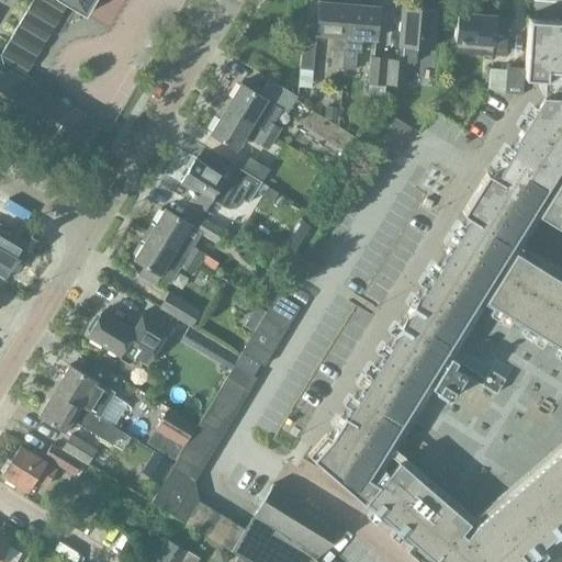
[(0,114),(38,138),(40,135),(51,142),(48,144),(72,158),(77,160),(79,158),(100,123),(31,82),(33,79),(25,74),(66,4),(86,15),(94,0),(33,0),(0,56),(0,114)]
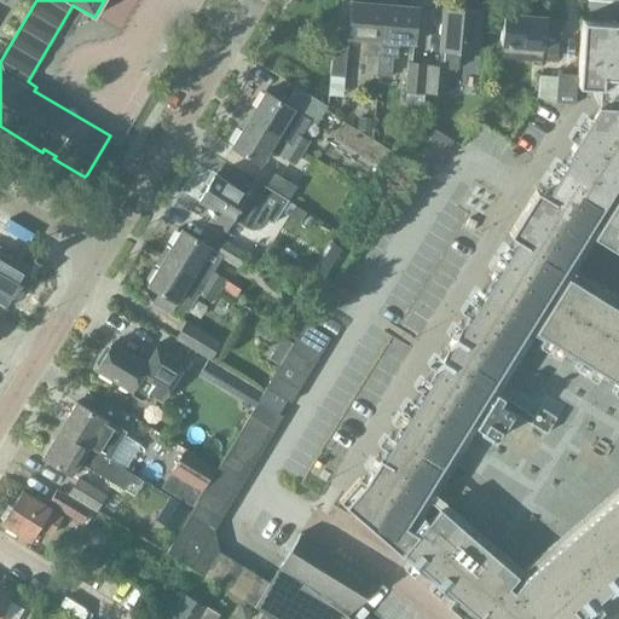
[(365,74),(379,75),(383,4),(351,1),(348,39),(364,40),(363,56),(366,56),(365,74)]
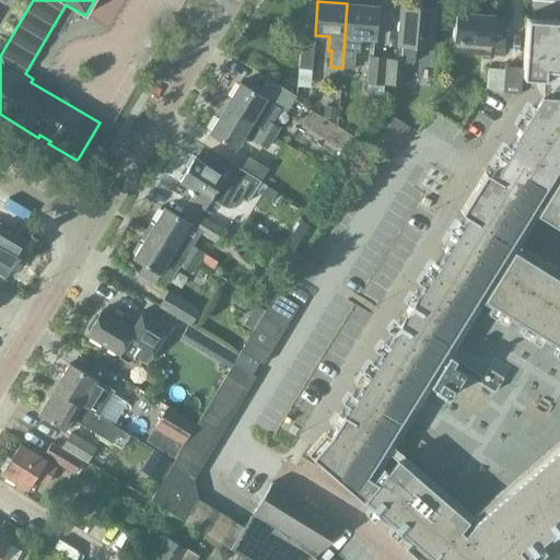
[(347,3),(342,68),(353,69),(354,51),(359,53),(360,38),(374,39),(376,6),(347,3)]
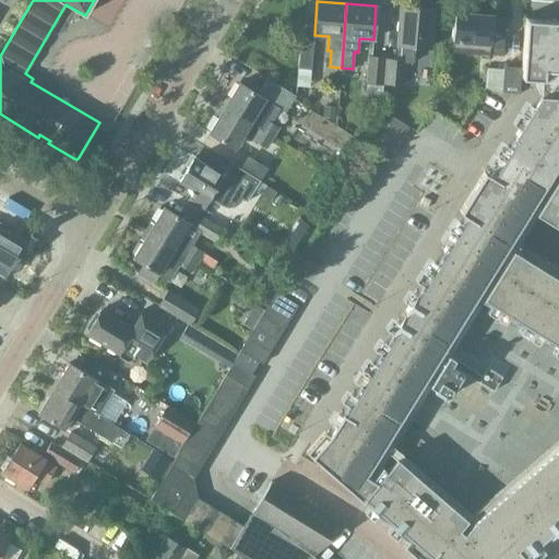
[(401,7),(396,45),(399,45),(397,60),(387,59),(384,83),(403,84),(405,62),(414,63),(415,47),(429,48),(433,10),(401,7)]
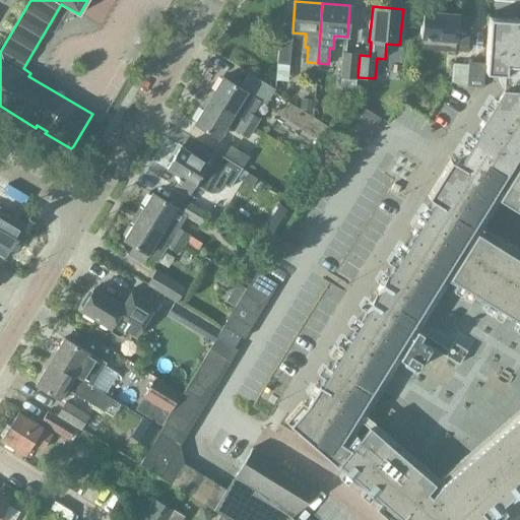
[(420,49),(455,51),(456,46),(468,47),(469,23),(458,22),(459,14),(424,11),(420,49)]
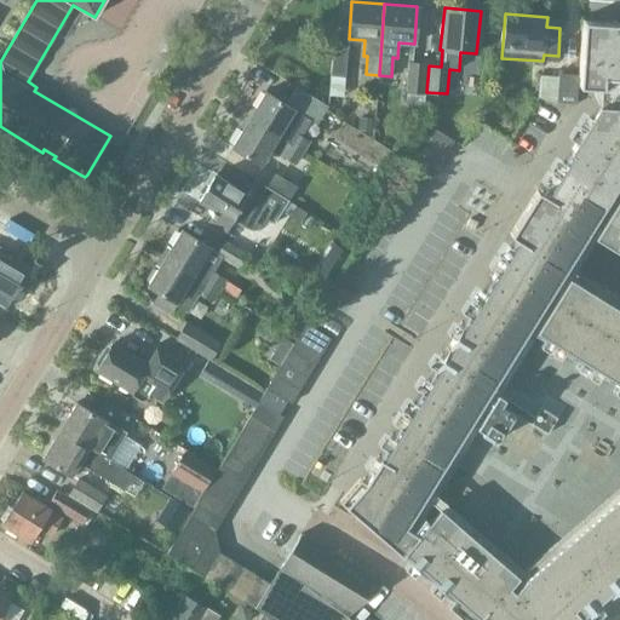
[(619,21),(592,19),(583,19),(578,85),(587,85),(593,86),(592,93),(597,103),(543,191),(535,189),(509,233),(515,237),(363,480),(343,503),(400,552),(417,532),(535,396),(619,474),(619,21)]
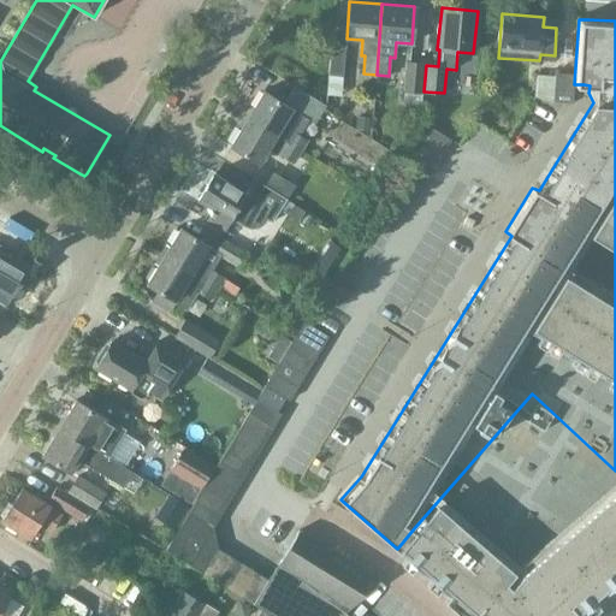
[(332,47),(330,76),(343,77),(345,48),(332,47)]
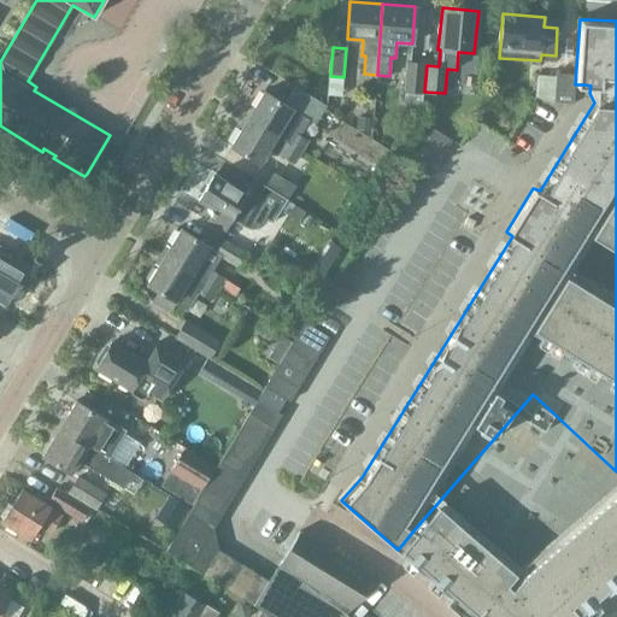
[(407,63),(405,93),(422,94),(424,64),(407,63)]
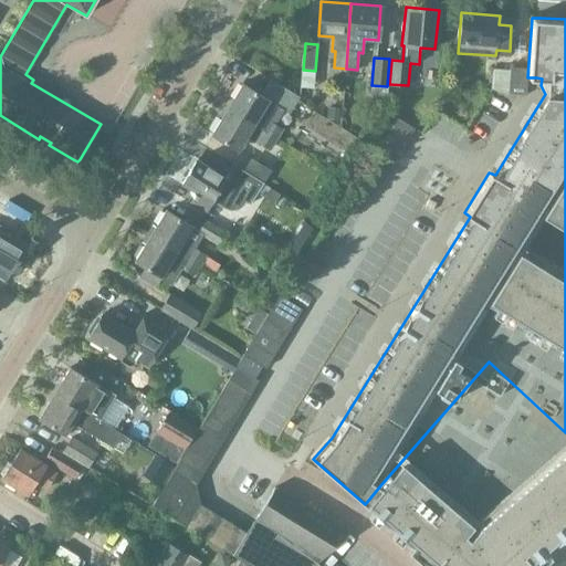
[(492,93),(519,95),(526,95),(528,70),(511,67),(511,71),(494,70),(492,93)]
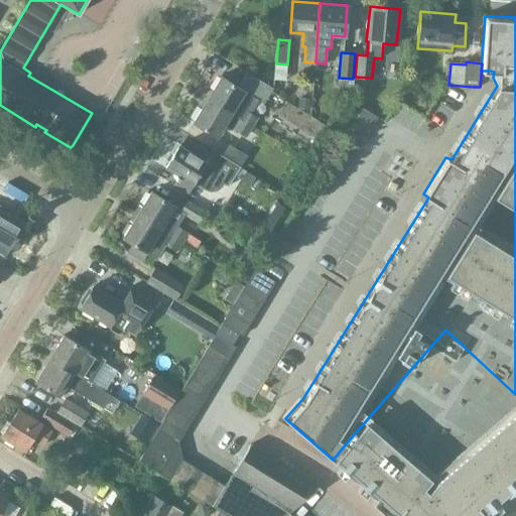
[(221,77),(207,99),(251,126),(256,119),(257,117),(245,110),(247,108),(237,102),(244,91),(263,103),(272,89),(247,74),(238,87),(221,77)]
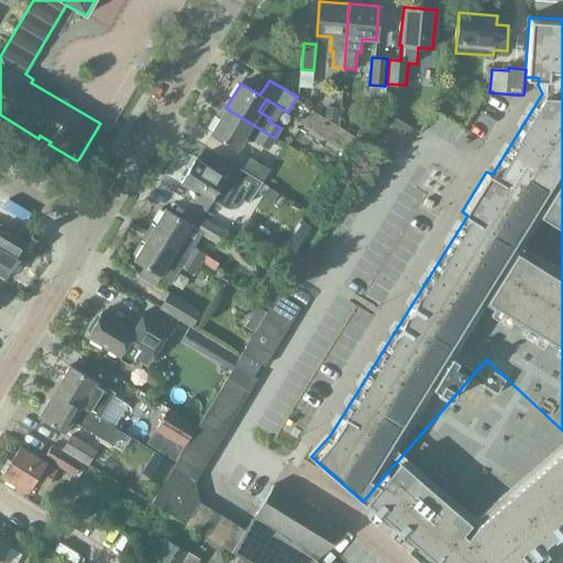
[(339,108),(328,107),(327,118),(338,119),(339,108)]
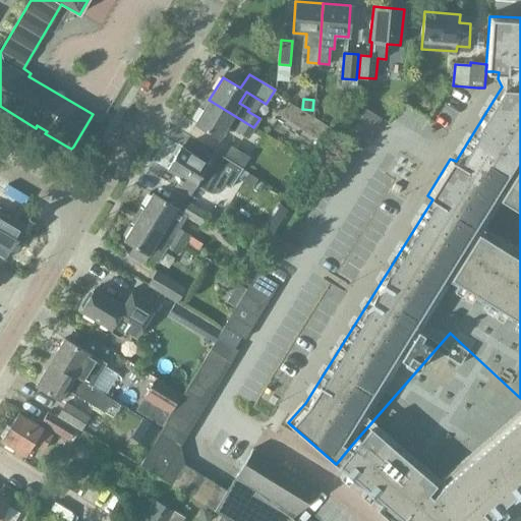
[(253,127),(209,100),(194,123),(219,137),(225,126),(235,131),(236,129),(248,136),(253,127)]
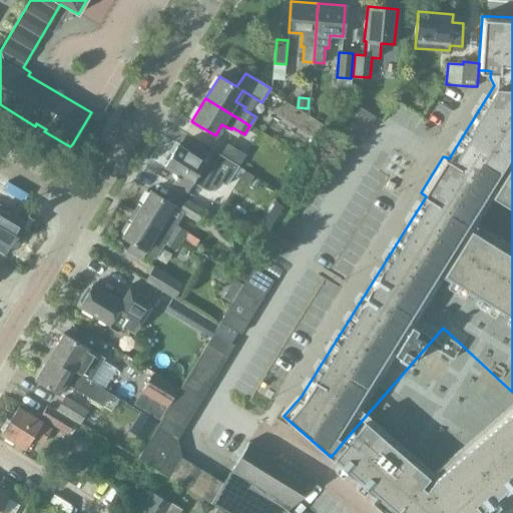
[(354,103),(344,117),(366,131),(376,116),(354,103)]
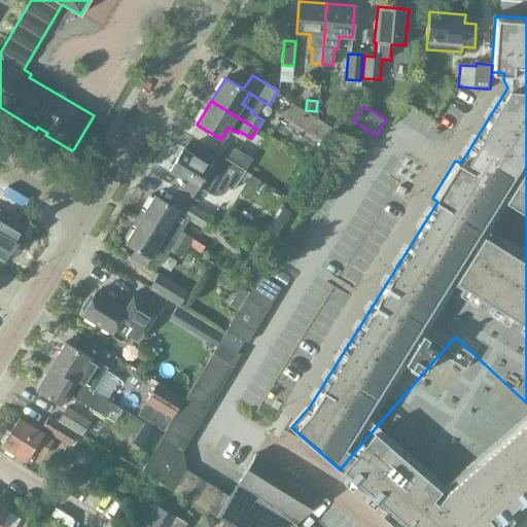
[(376,135),(353,120),(344,136),(349,139),(365,149),(366,150),(376,135)]
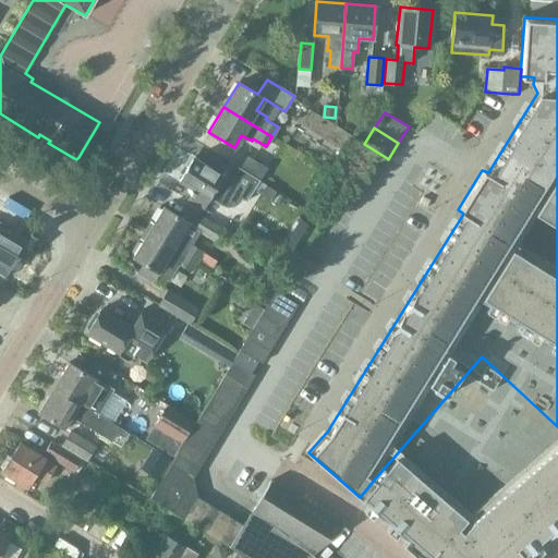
[(277,129),(271,136),(280,142),(284,134),(277,129)]
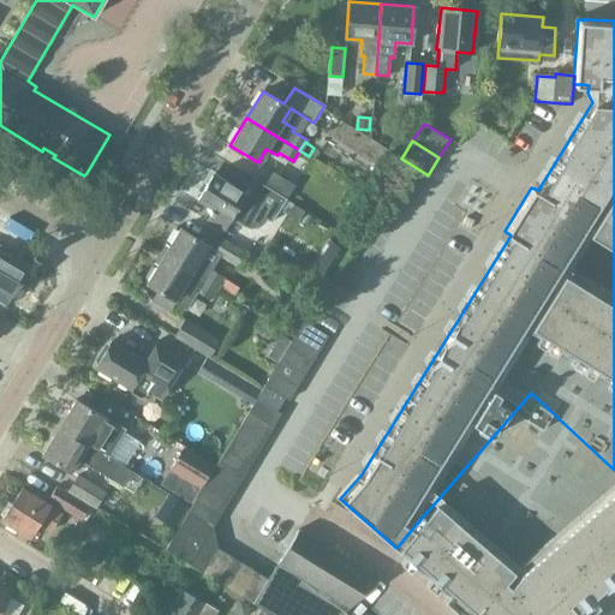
[(213,174),(197,199),(213,210),(207,221),(222,231),(230,220),(242,227),(244,228),(245,228),(246,228),(248,230),(250,230),(251,230),(252,228),(254,228),(256,228),(257,227),(258,226),(260,226),(261,225),(262,224),(263,222),(264,221),(264,220),(272,224),(274,220),(286,201),(252,180),(245,193),(213,174)]
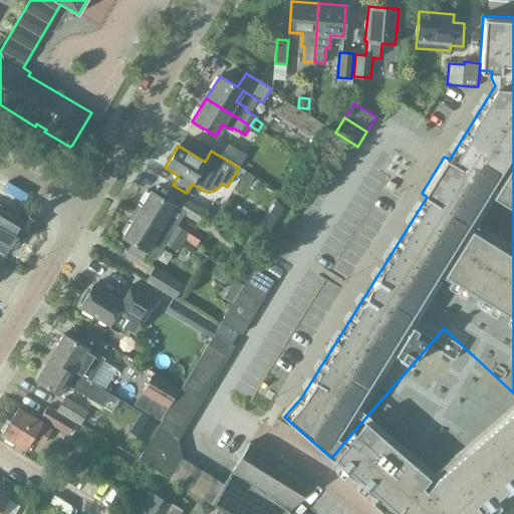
[(245,172),(240,181),(249,186),(254,177),(245,172)]
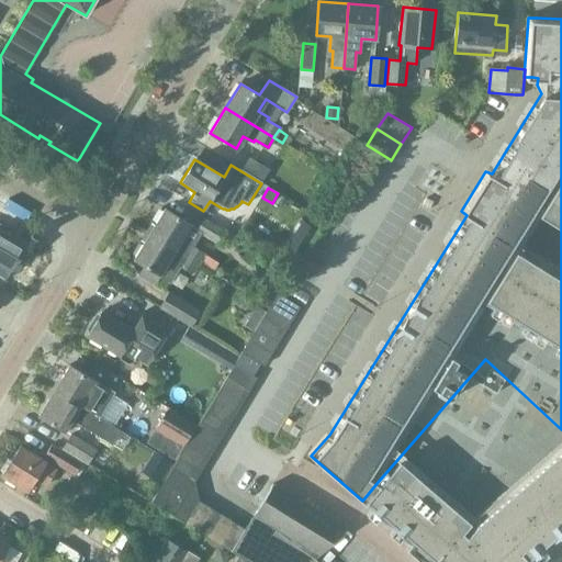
[(165,209),(148,234),(198,263),(203,255),(190,246),(192,244),(182,237),(190,224),(165,209)]
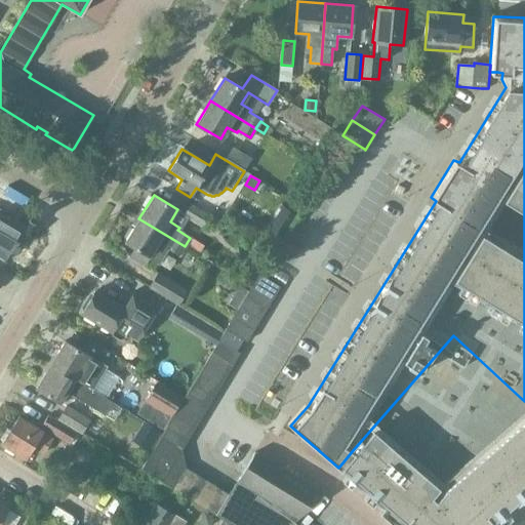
[(211,217),(190,204),(183,215),(204,229),(211,217)]
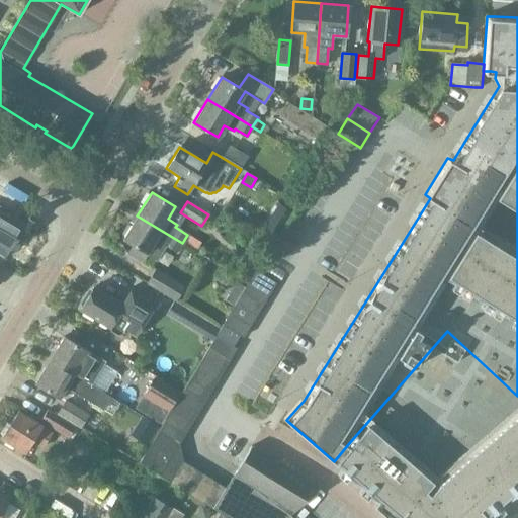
[(279,203),(264,229),(276,237),(291,211),(279,203)]
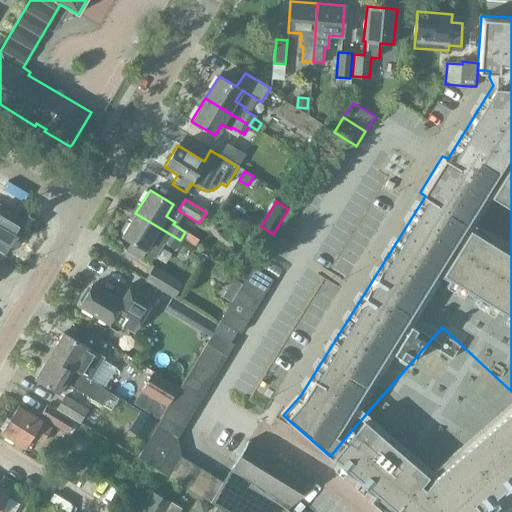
[(0,238),(11,245),(24,223),(0,208),(0,238)]
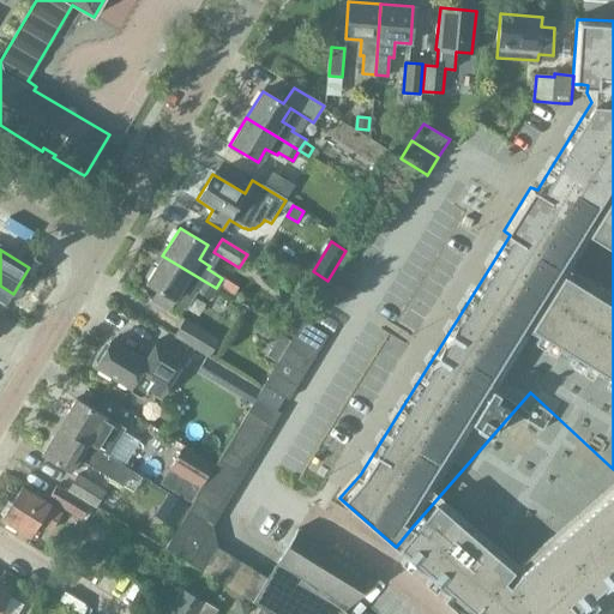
[(162,256),(146,283),(158,290),(151,300),(168,311),(173,302),(184,309),(194,292),(196,290),(210,299),(216,288),(162,256)]
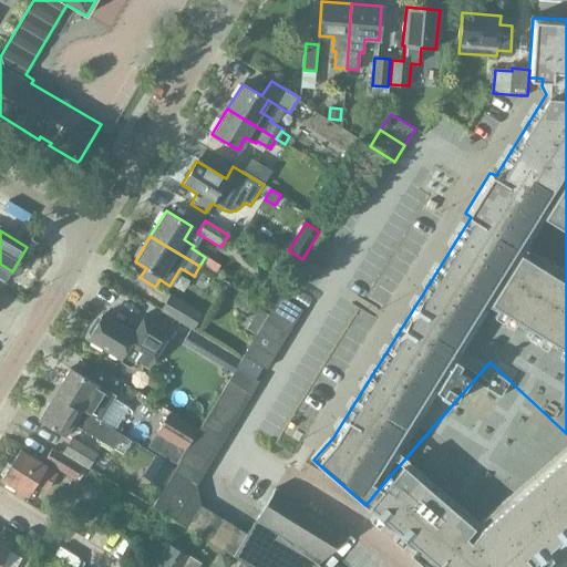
[(162,310),(192,329),(200,315),(171,296),(162,310)]
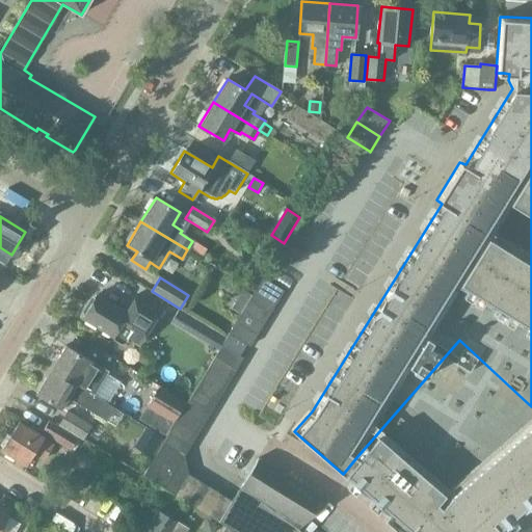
[(262,277),(256,289),(276,301),(284,291),(262,277)]
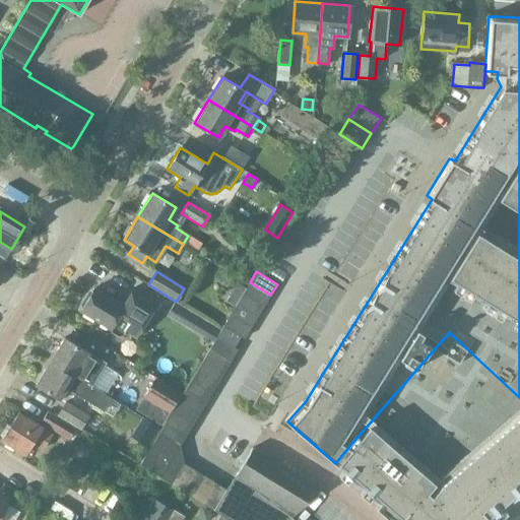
[(250,282),(243,294),(264,306),(270,295),(250,282)]
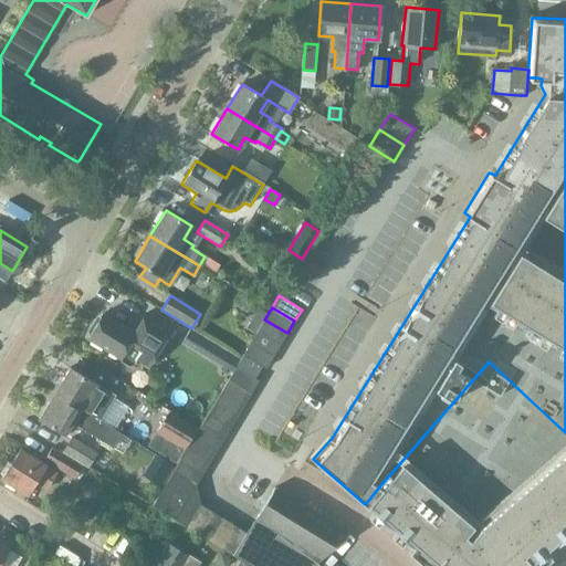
[(100,320),(87,338),(121,358),(122,363),(128,367),(134,366),(137,362),(148,368),(173,327),(158,318),(148,312),(135,333),(113,320),(103,313),(100,320)]
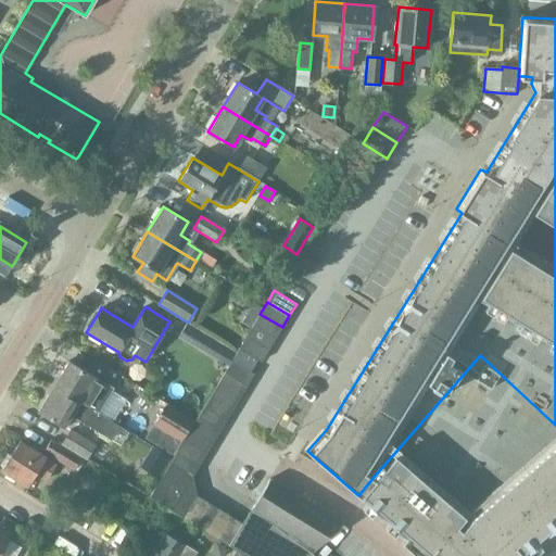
[(260,314),(253,325),(275,339),(282,327),(260,314)]
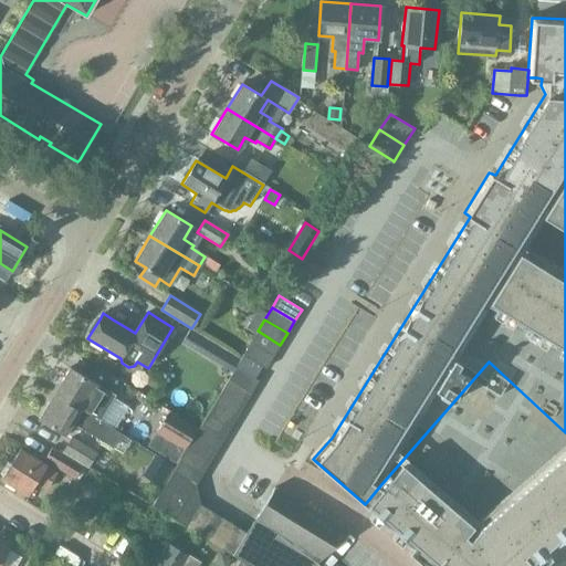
[(258,331),(250,343),(273,357),(280,345),(258,331)]
